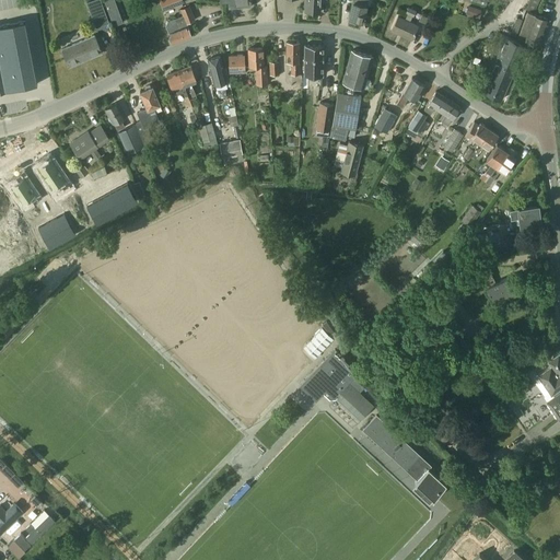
[(94,0),(88,2),(96,26),(108,22),(100,0),(94,0)]
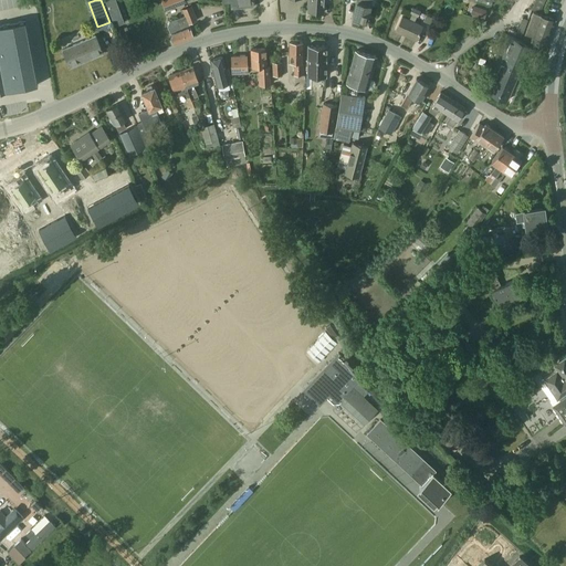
[(186,2),(185,0),(161,0),(165,9),(186,2)]
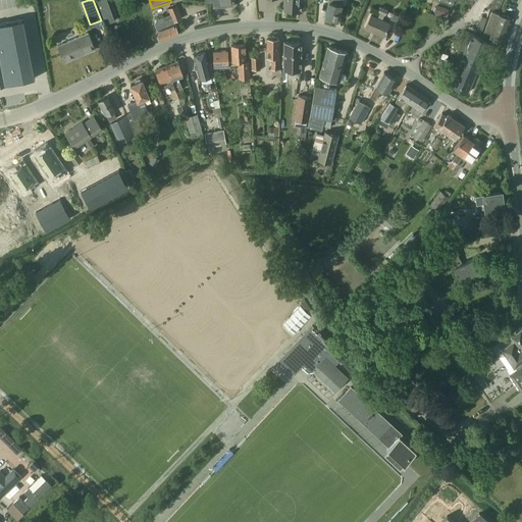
[(299,11),(299,0),(284,0),(284,10),(299,11)]
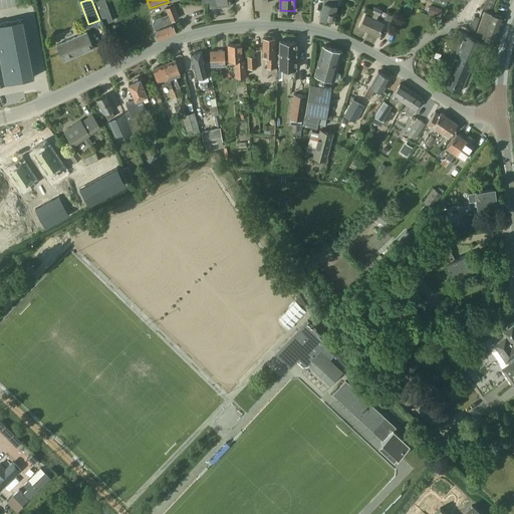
[(323,0),(320,17),(333,20),(337,0),(323,0)]
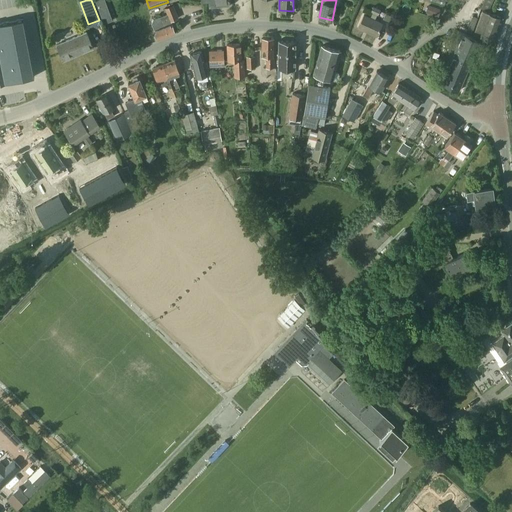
[(153,20),(151,23),(158,40),(175,33),(171,21),(178,18),(173,5),(165,8),(168,14),(160,17),(153,20)]
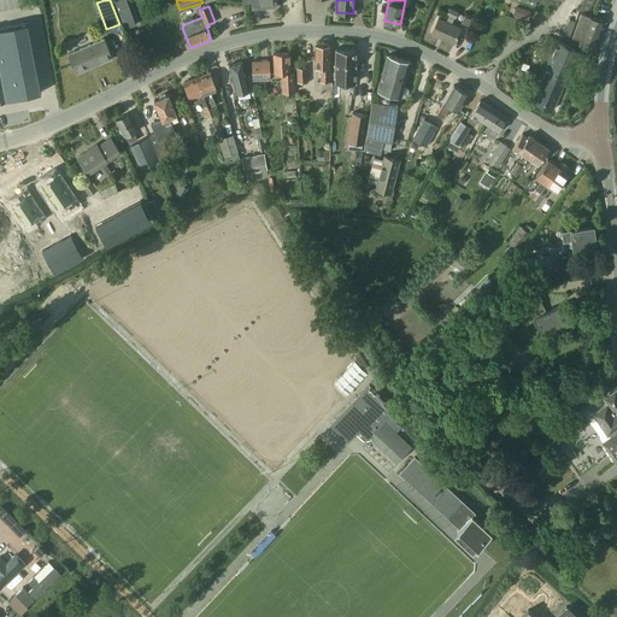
[(450,7),(447,15),(448,16),(452,17),(454,18),(456,18),(459,12),(450,7)]
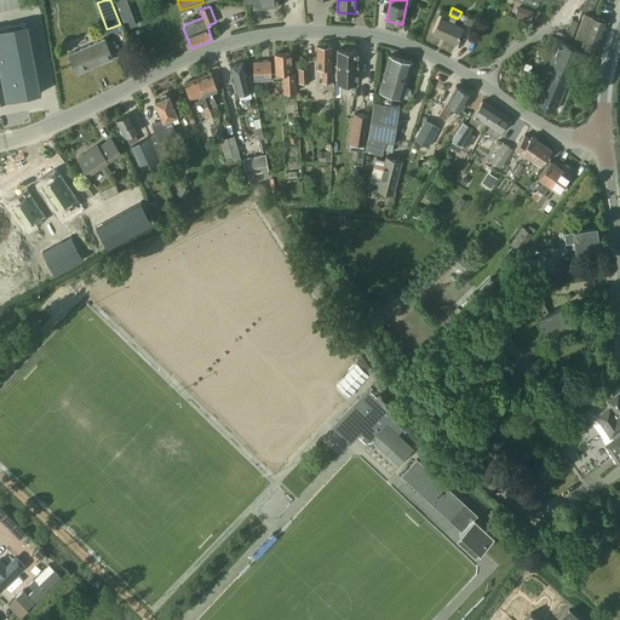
[(598,51),(608,22),(584,13),(573,42),(598,51)]
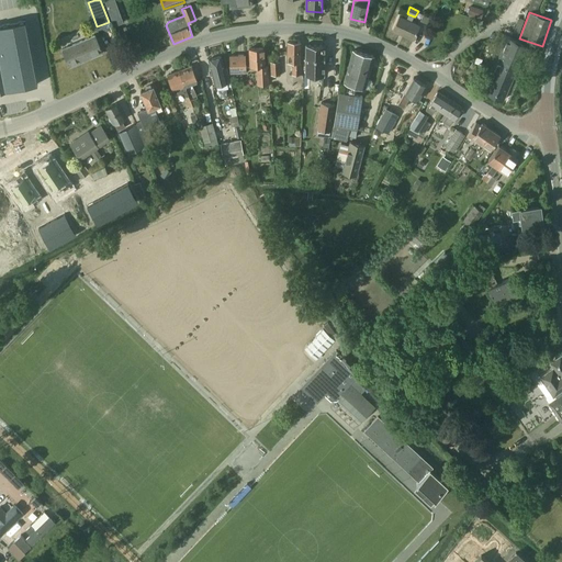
[(120,13),(111,17),(114,24),(122,22),(120,13)]
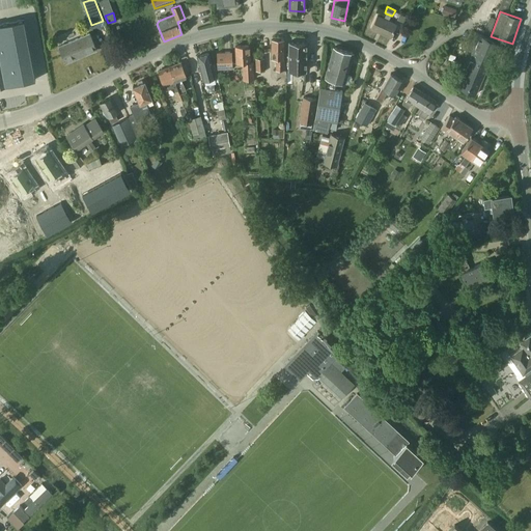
[(378,16),(371,29),(390,37),(396,24),(378,16)]
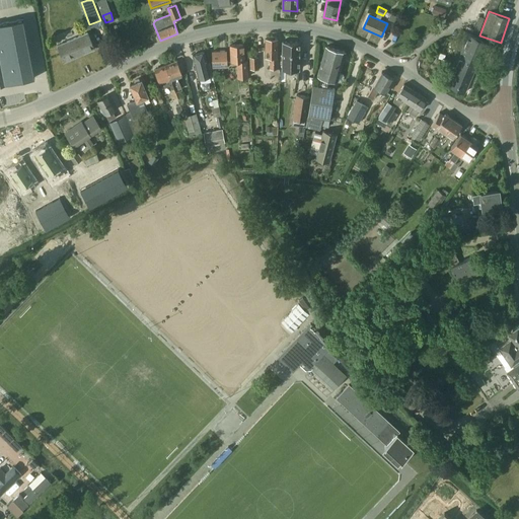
[(23,19),(0,23),(0,84),(34,78),(23,19)]
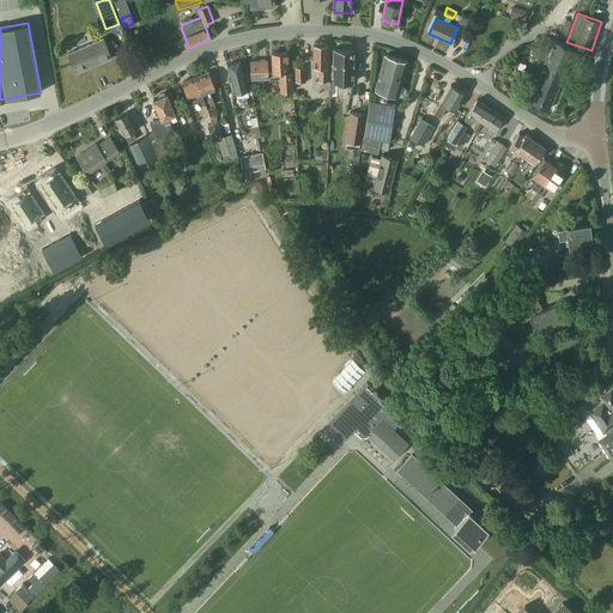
[(103,38),(67,54),(76,73),(111,58),(103,38)]
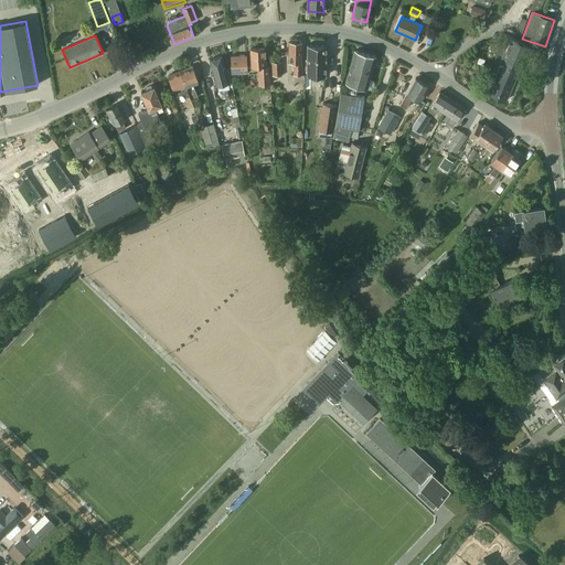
[(529,45),(504,35),(492,65),(496,66),(484,92),(505,100),(529,45)]
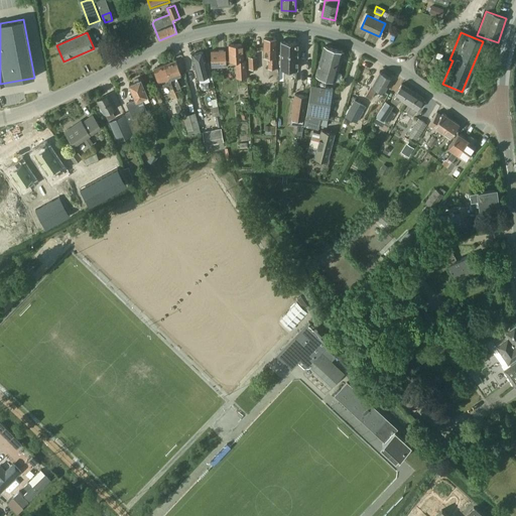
[(268,69),(275,69),(275,38),(264,39),(264,56),(268,56),(268,69)]
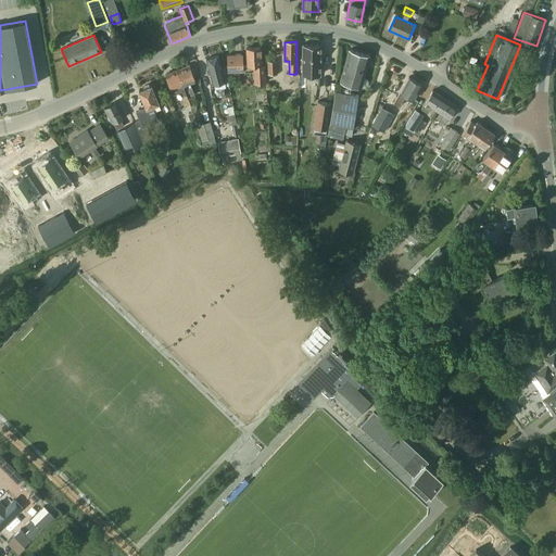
[(321,43),(302,43),(302,74),(320,74),(321,43)]
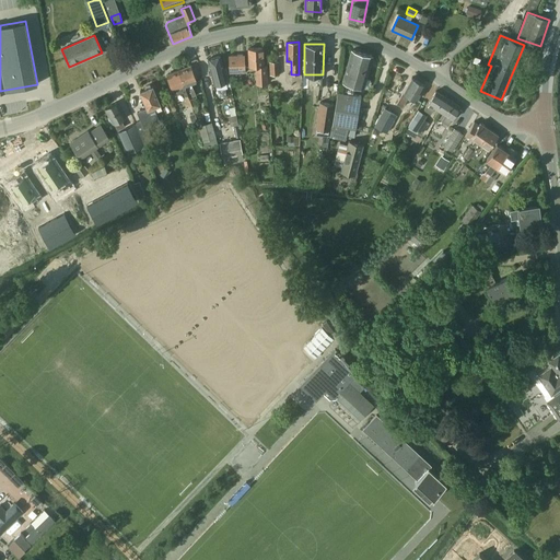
[(267,83),(266,70),(266,65),(264,66),(263,48),(248,49),(249,66),(256,66),(257,84),(267,83)]
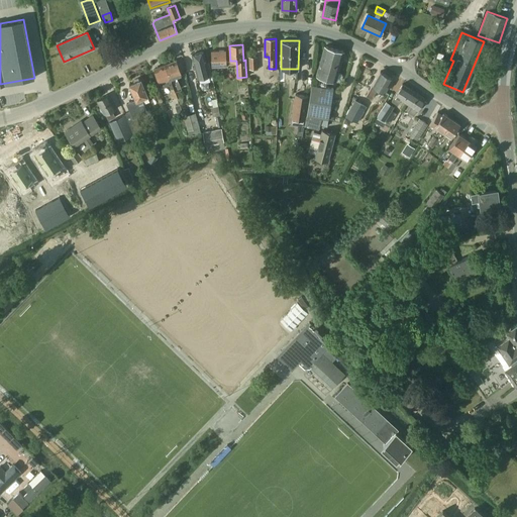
[(316,75),(328,79),(336,81),(336,80),(339,81),(341,80),(342,76),(341,74),(338,73),(343,52),(324,46),(316,75)]
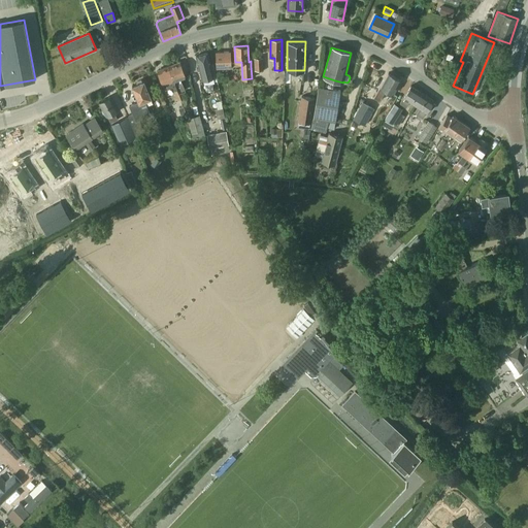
[(216,53),(217,68),(231,68),(230,52),(216,53)]
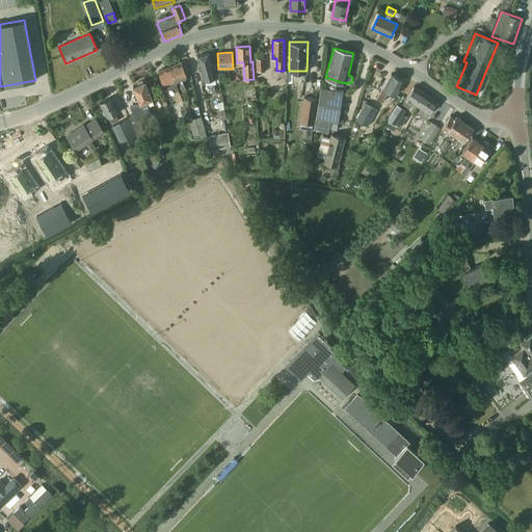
[(216,78),(213,68),(209,53),(197,56),(205,81),(216,78)]
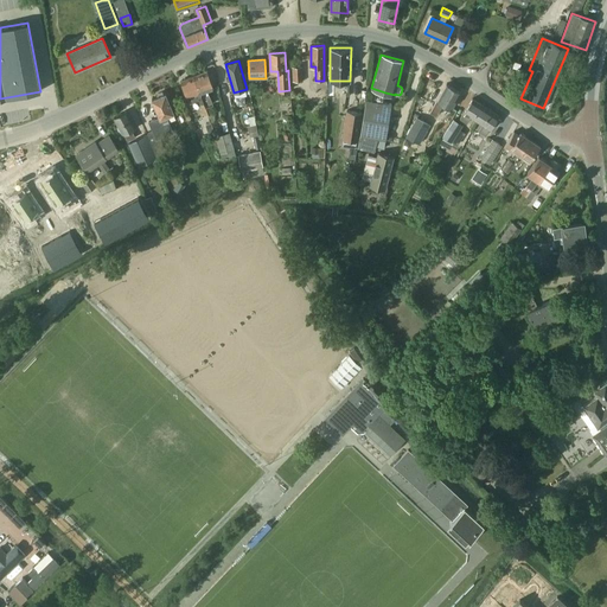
[(292,66),(293,82),(302,81),(301,66),(292,66)]
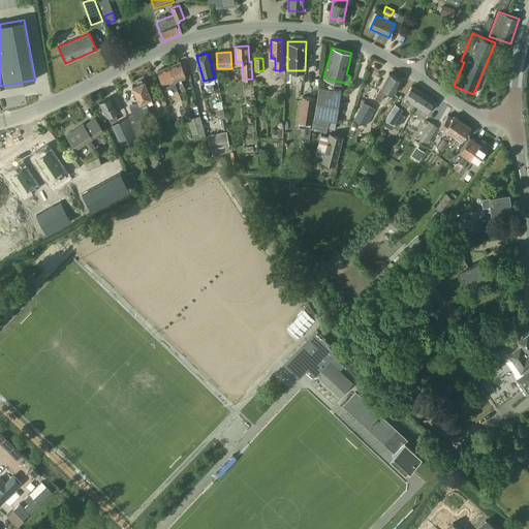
[(185,90),(180,76),(185,74),(180,63),(169,67),(182,99),(185,98),(183,91),(185,90)]
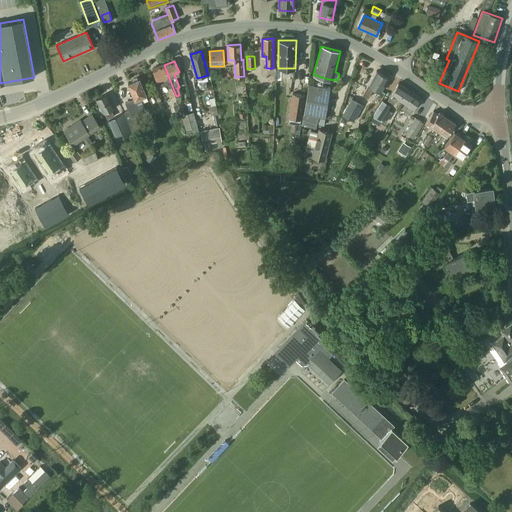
[(172,98),(175,96),(176,96),(164,65),(153,69),(159,82),(160,87),(167,84),(172,98)]
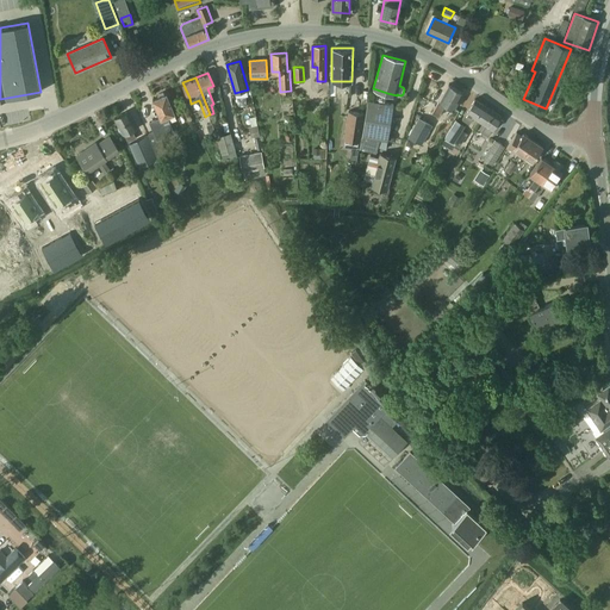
[(439,117),(446,104),(453,109),(462,93),(448,85),(431,113),(439,117)]
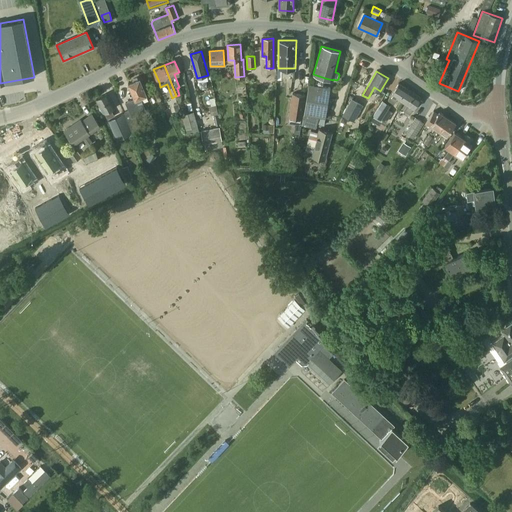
[(133,79),(133,81),(128,84),(134,98),(125,102),(131,118),(146,112),(140,98),(146,95),(139,79),(138,79),(137,78),(133,79)]
